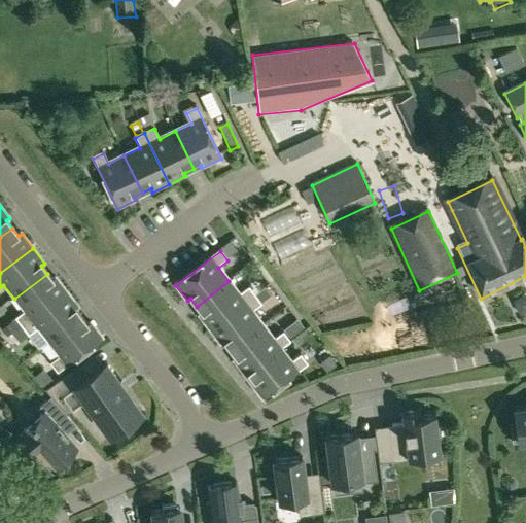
[(15,320),(23,328),(67,293),(56,279),(53,281),(47,274),(14,299),(25,313),(15,320)]
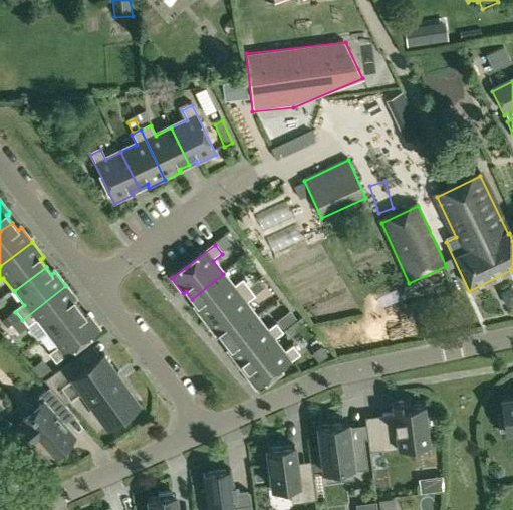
[(194,308),(206,323),(249,289),(243,281),(234,288),(223,274),(192,299),(197,306),(194,308)]
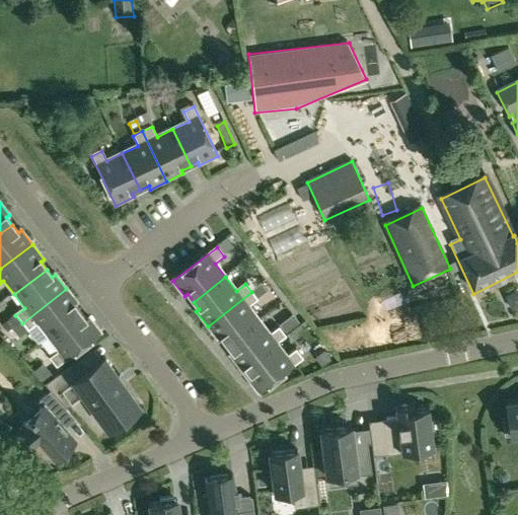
[(38,324),(48,339),(80,313),(75,306),(77,303),(66,289),(22,323),(28,332),(38,324)]
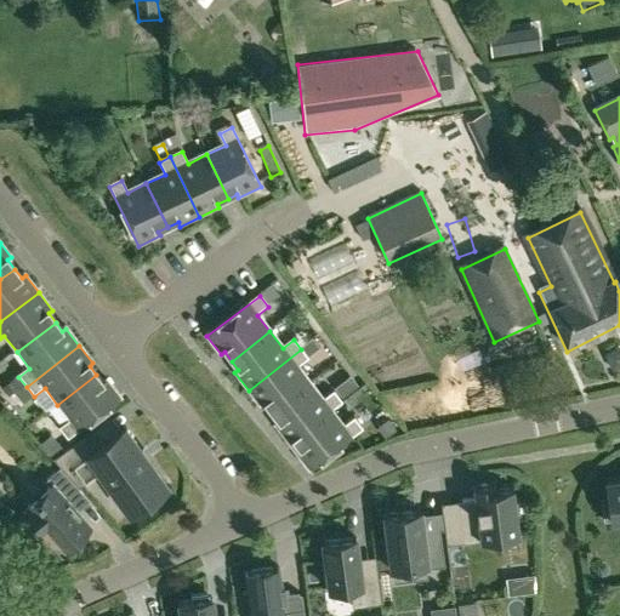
[(272,414),(311,385),(299,369),(310,360),(301,349),(249,391),(262,408),(265,405),(272,414)]
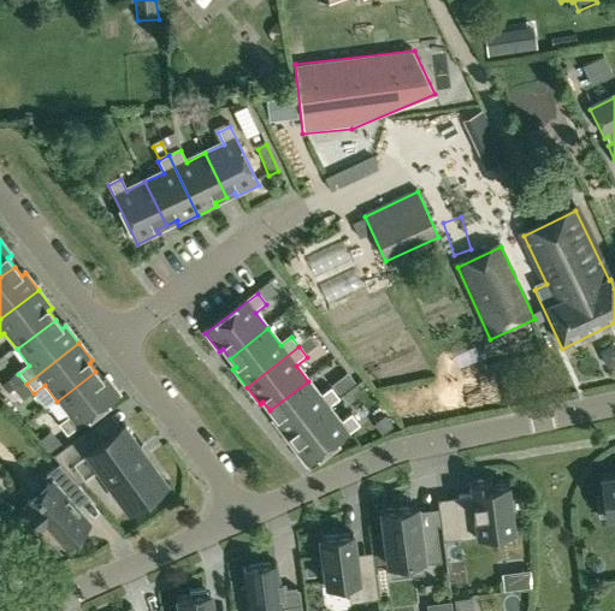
[(59,426),(67,437),(120,396),(106,378),(102,380),(95,372),(57,402),(70,417),(59,426)]
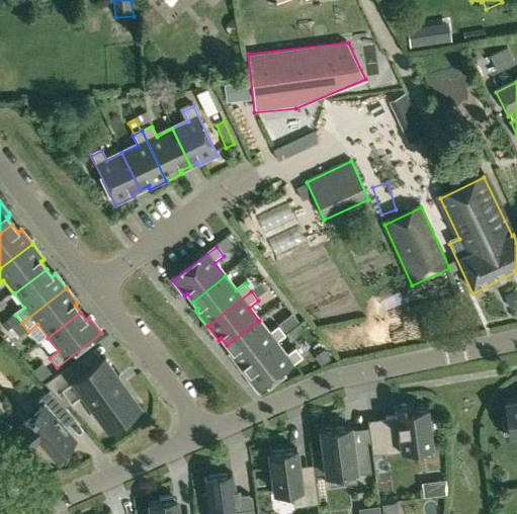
[(276,344),(285,337),(278,328),(269,335),(259,321),(227,345),(233,353),(230,355),(242,370),(244,368),(276,344)]
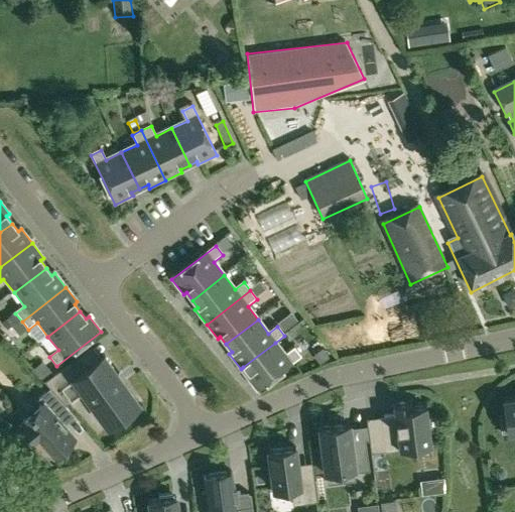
[(246,376),(257,391),(301,358),(294,349),(285,356),(275,343),(243,367),(249,374),(246,376)]
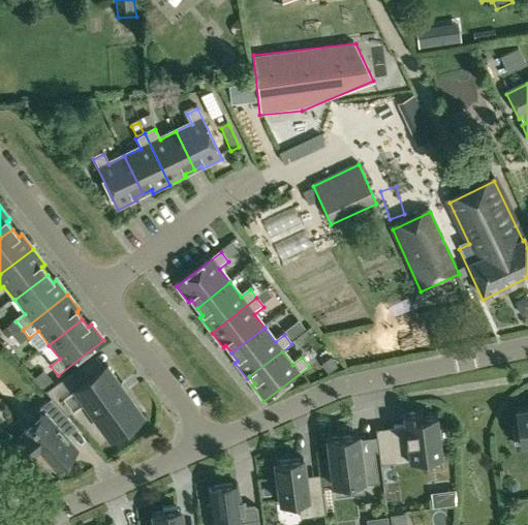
[(331,360),(321,366),(329,375),(338,368),(331,360)]
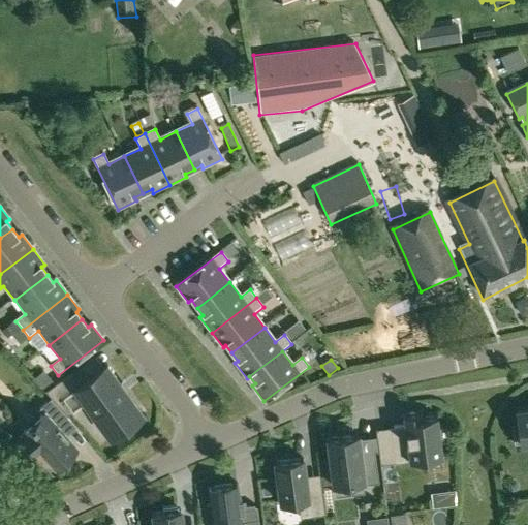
[(49,392),(45,394),(52,400),(57,406),(75,392),(86,405),(110,438),(143,415),(107,367),(90,379),(82,367),(49,392)]
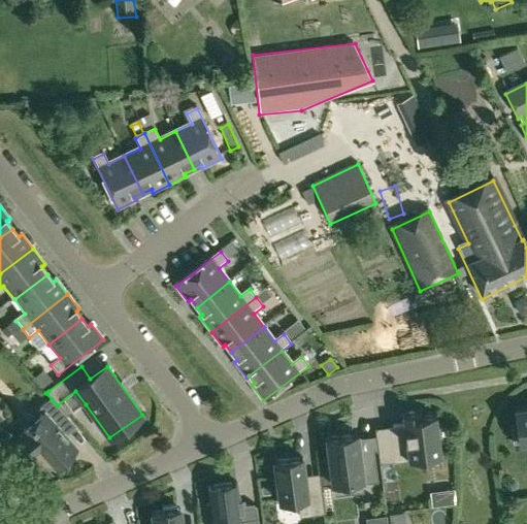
[(43,416),(17,439),(34,459),(40,453),(57,470),(78,450),(67,437),(77,428),(57,405),(52,399),(39,412),(43,416)]
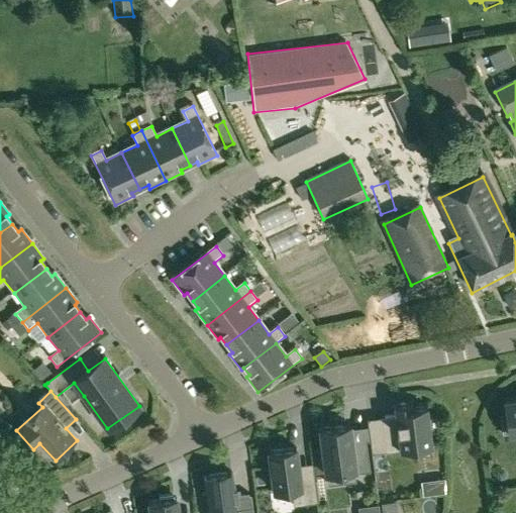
[(515,401),(506,403),(507,416),(500,416),(503,436),(515,434),(515,401)]
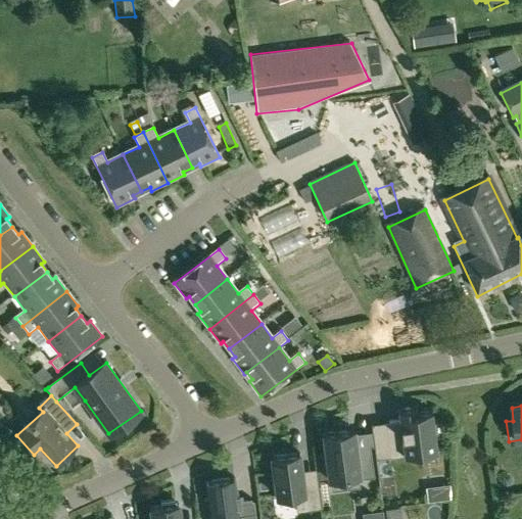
[(437,454),(435,439),(443,438),(441,423),(433,424),(432,413),(418,415),(417,410),(398,412),(400,423),(387,425),(391,459),(437,454)]
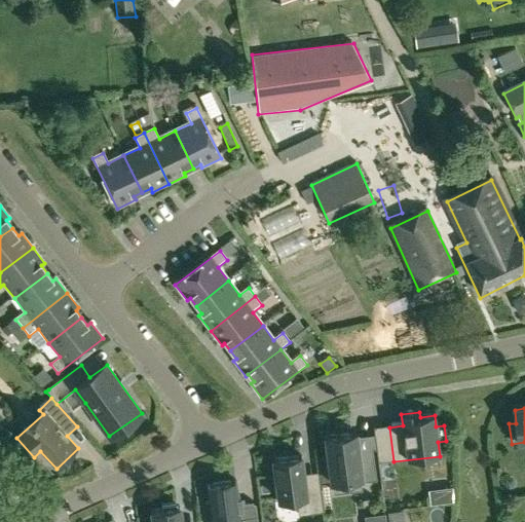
[(326,439),(332,484),(361,480),(362,484),(377,482),(373,451),(359,453),(357,435),(326,439)]
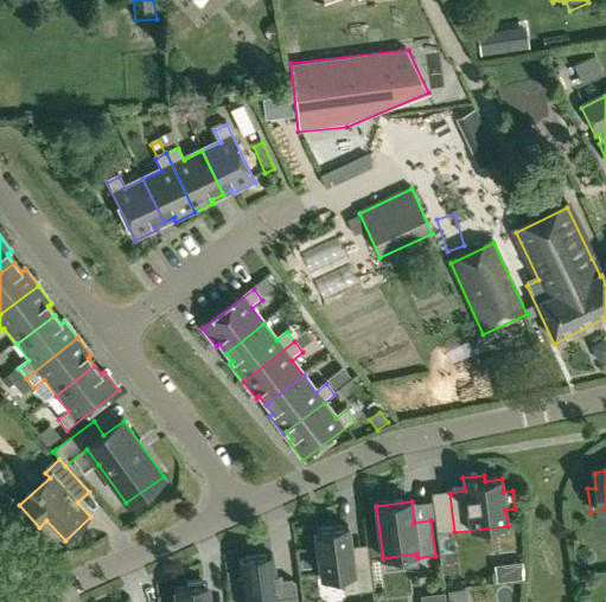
[(348,527),(316,532),(323,584),(343,581),(345,596),(372,593),(369,561),(352,563),(348,527)]
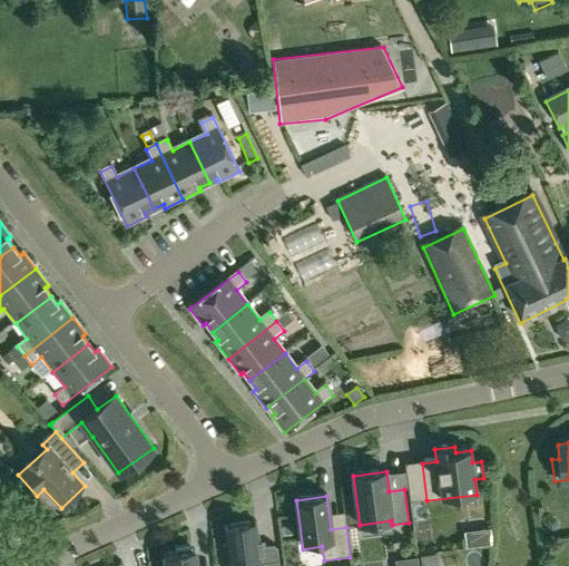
[(224,548),(226,564),(229,564),(229,565),(280,565),(277,548),(262,550),(261,543),(258,543),(256,524),(225,528),(227,547),(224,548)]
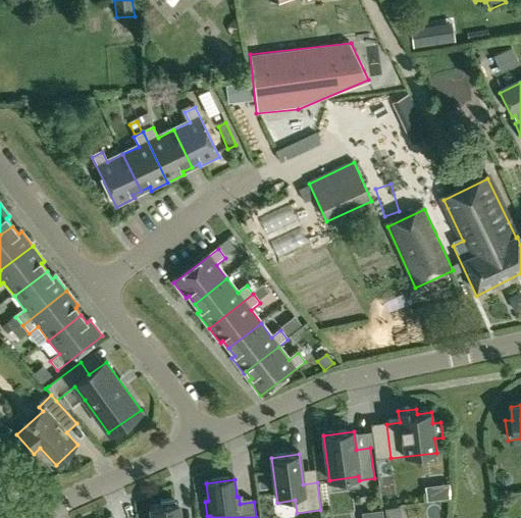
[(161,507),(151,509),(152,517),(180,517),(178,505),(175,505),(175,502),(160,503),(161,507)]
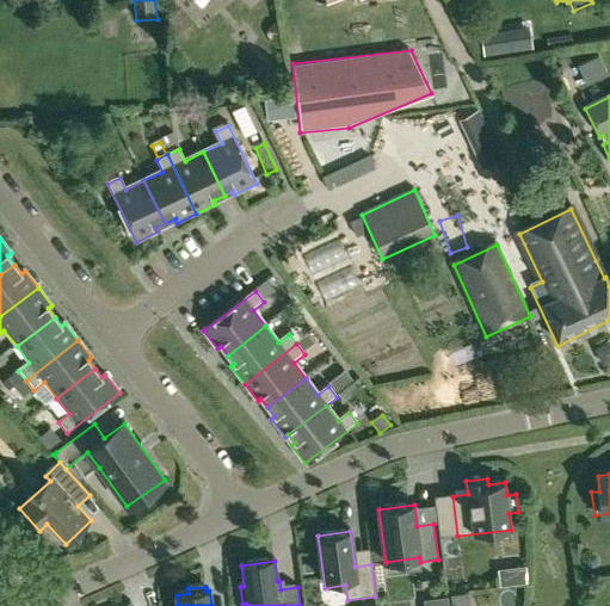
[(450,598),(451,605),(470,605),(468,595),(450,598)]
